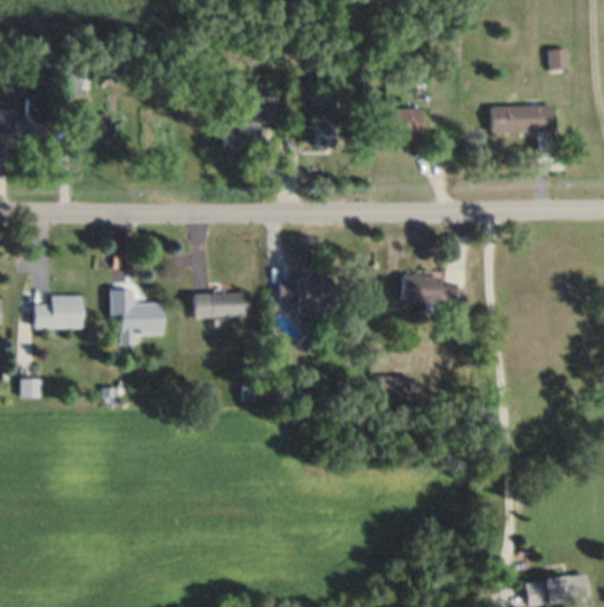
[(547,51),(550,70),(567,69),(566,49),(547,51)]
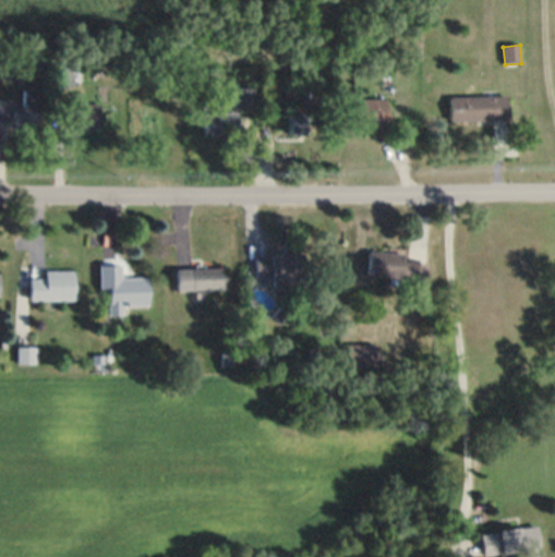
[(74,62),(59,62),(59,87),(74,87),(74,62)]
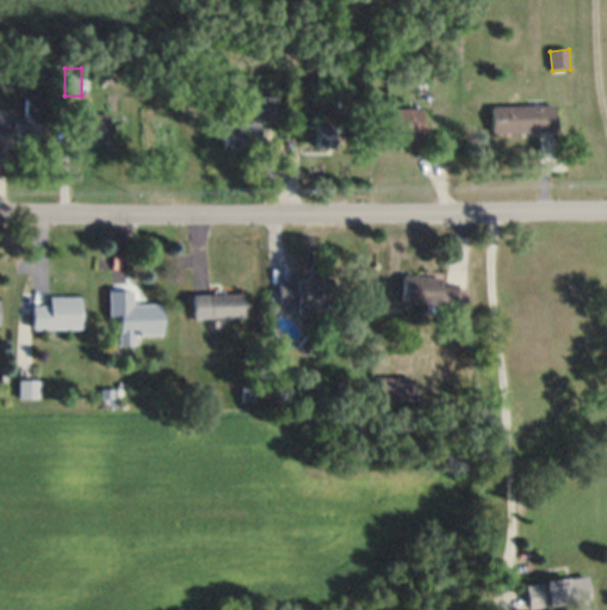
[(45,100),(28,100),(28,111),(0,110),(0,136),(45,137),(45,100)]
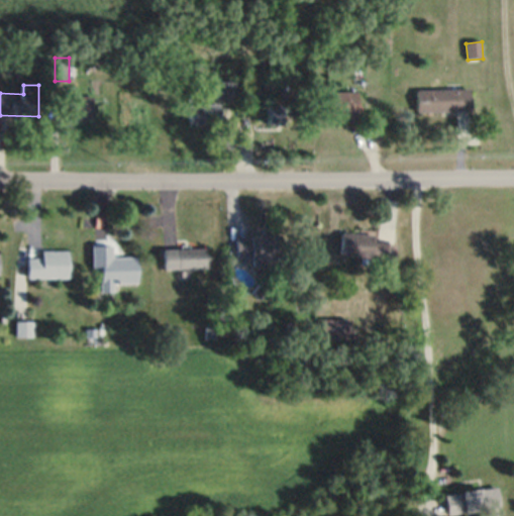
[(471,90),(417,90),(417,113),(471,113),(471,90)]
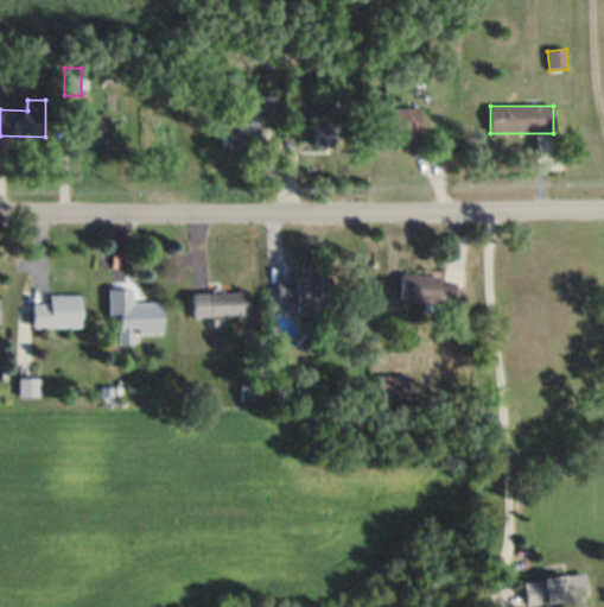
[(421,140),(421,109),(387,109),(387,140),(421,140)]
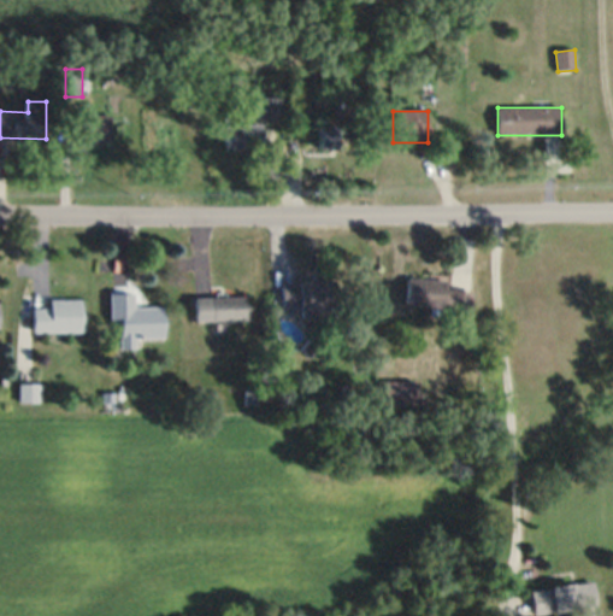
[(265,152),(265,125),(225,125),(225,152),(265,152)]
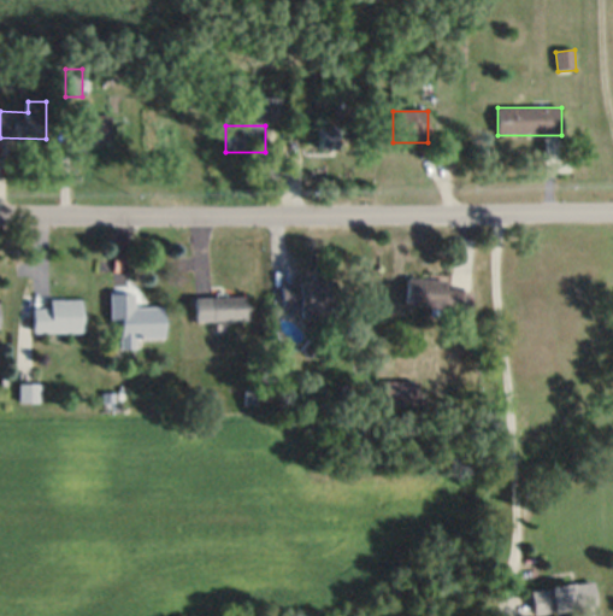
[(343,151),(343,127),(322,127),(322,151),(343,151)]
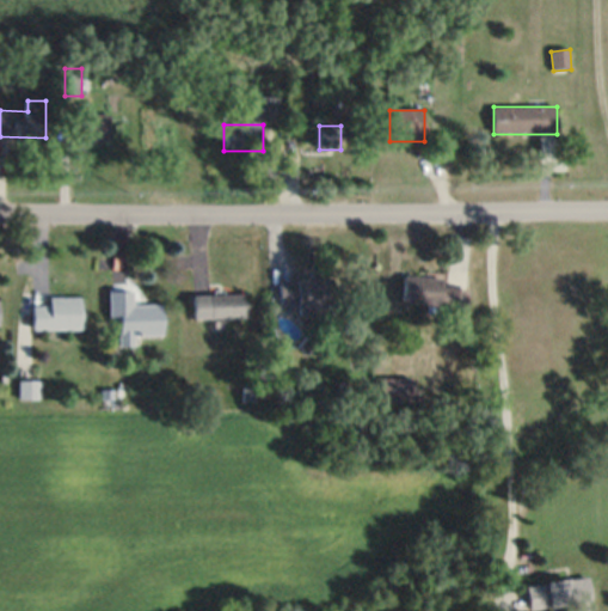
[(447,279),(405,276),(404,309),(470,312),(471,289),(446,288),(447,279)]
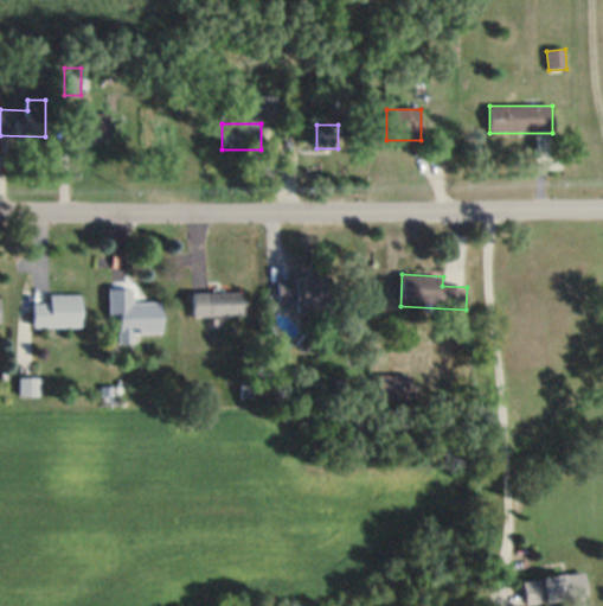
[(334,278),(278,278),(278,303),(297,303),(297,313),(334,313),(334,278)]
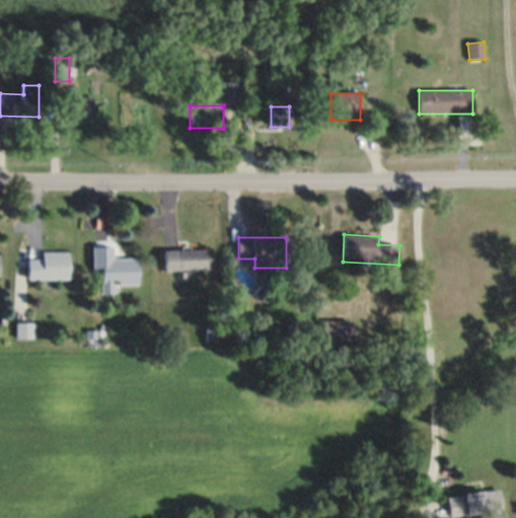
[(104,271),(104,294),(118,294),(117,284),(141,284),(140,257),(116,259),(116,247),(94,248),(95,271),(104,271)]
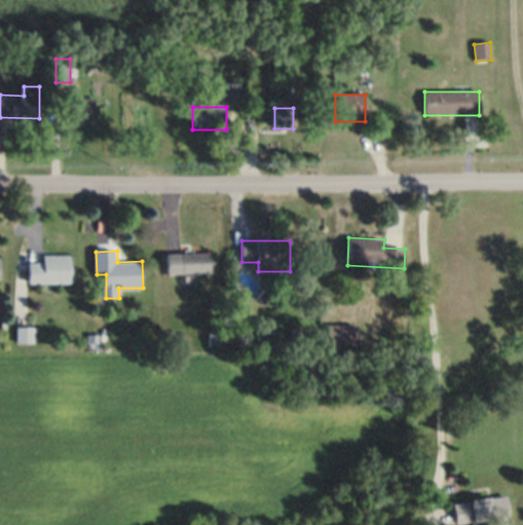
[(169,255),(169,274),(214,274),(214,254),(169,255)]
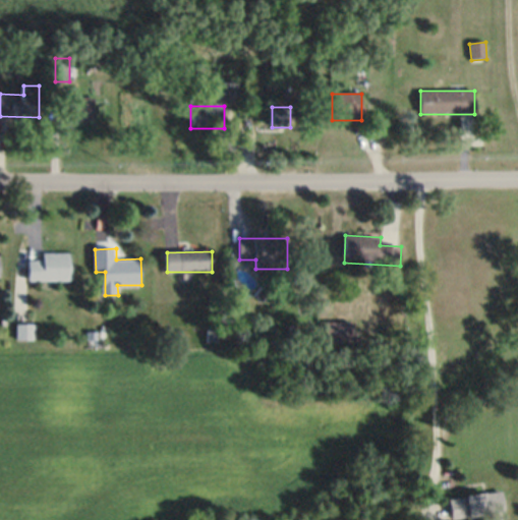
[(70,282),(70,254),(42,254),(42,263),(31,263),(31,282),(70,282)]
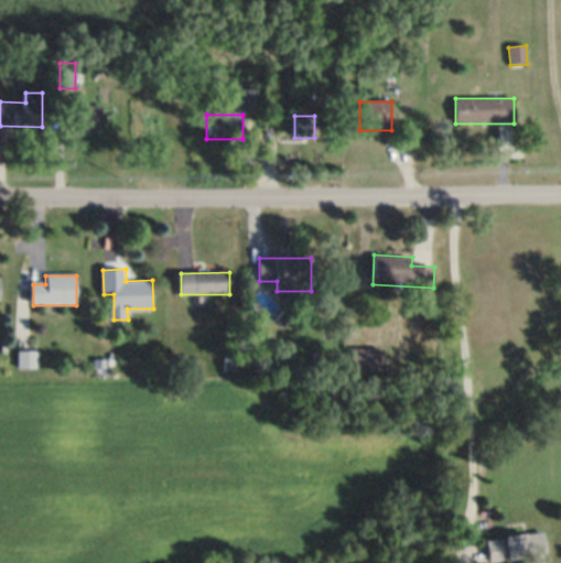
[(36,369),(36,353),(21,353),(21,369),(36,369)]
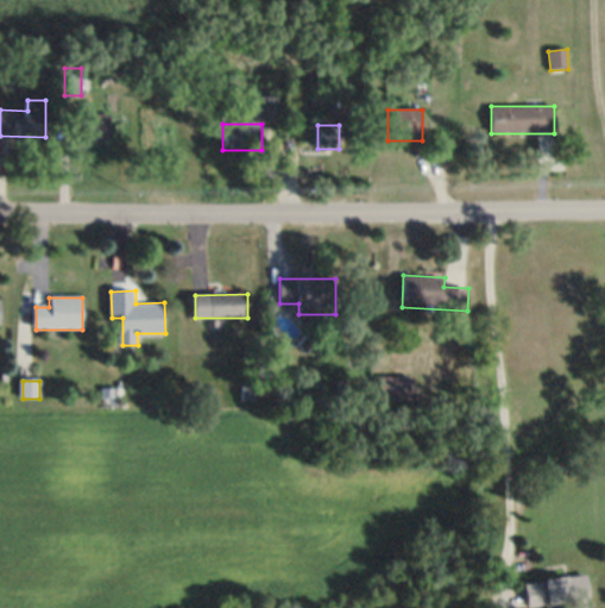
[(528,607),(591,603),(590,578),(527,582),(528,607)]
